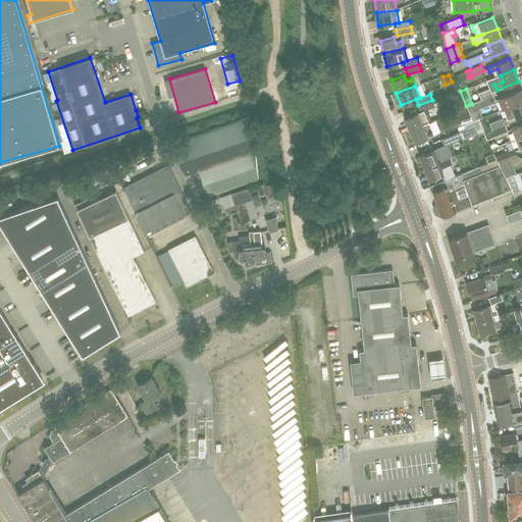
[(478,93),(481,100),(493,95),(490,89),(478,93)]
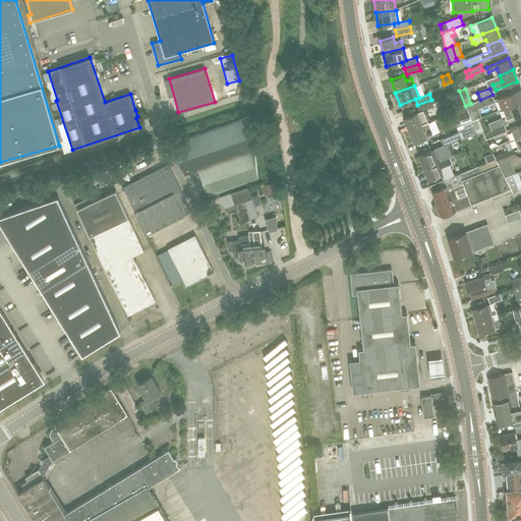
[(498,98),(503,109),(520,101),(520,90),(520,89),(498,98)]
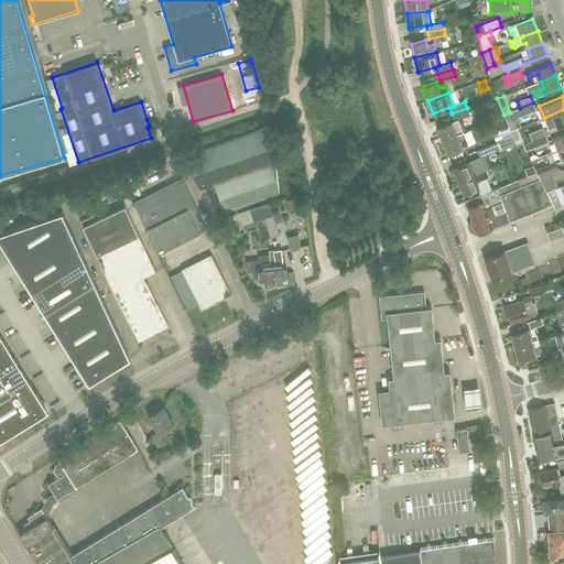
[(537,111),(533,102),(520,108),(510,112),(508,112),(511,120),(537,111)]
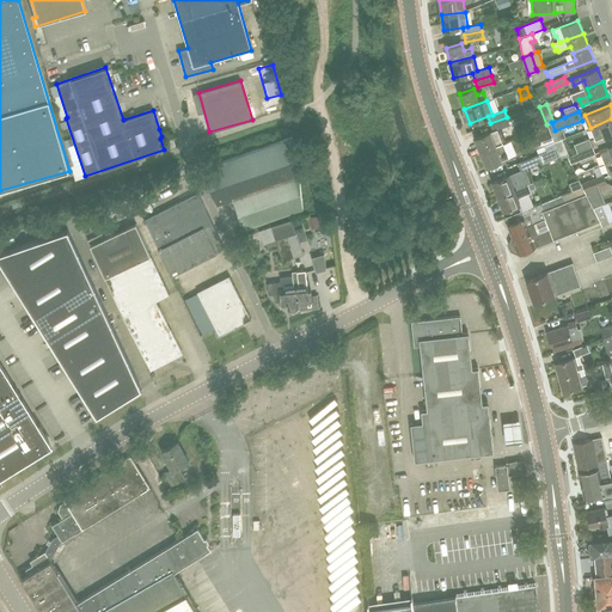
[(481,152),(503,144),(507,142),(501,128),(509,124),(507,117),(490,123),(493,130),(475,138),(481,152)]
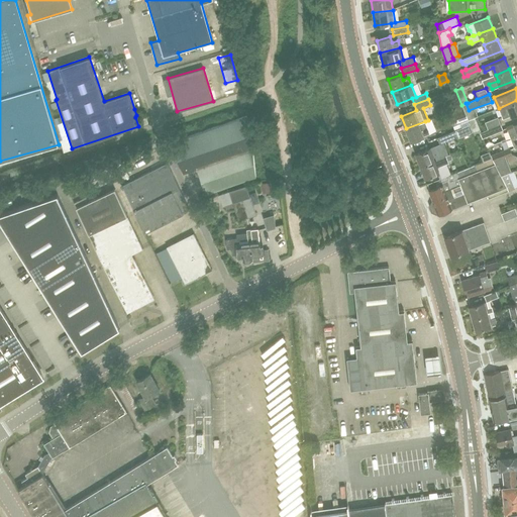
[(516,113),(516,100),(499,108),(503,119),(516,113)]
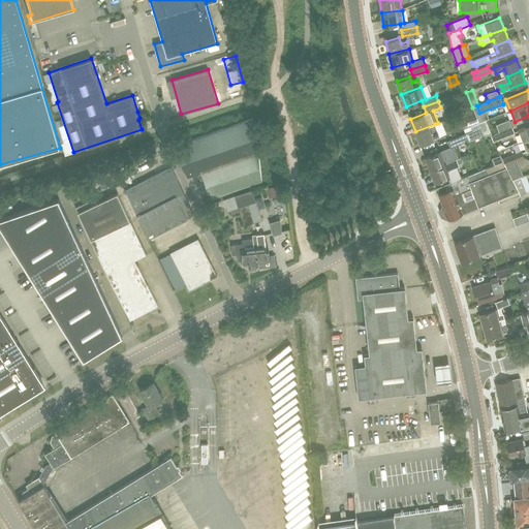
[(477,122),(474,115),(460,120),(463,128),(471,125),(477,122)]
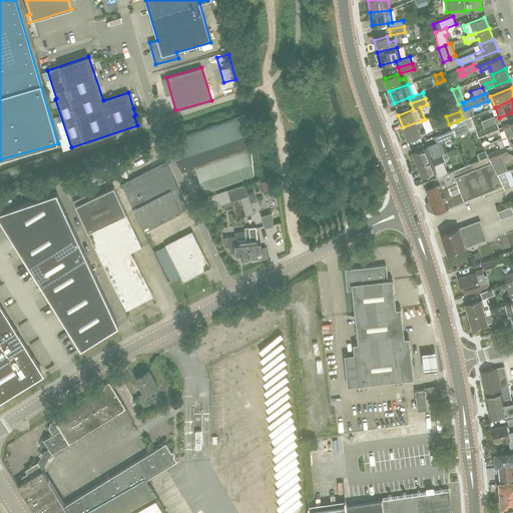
[(196,167),(205,192),(254,175),(249,133),(245,115),(170,141),(177,161),(182,171),(196,167)]
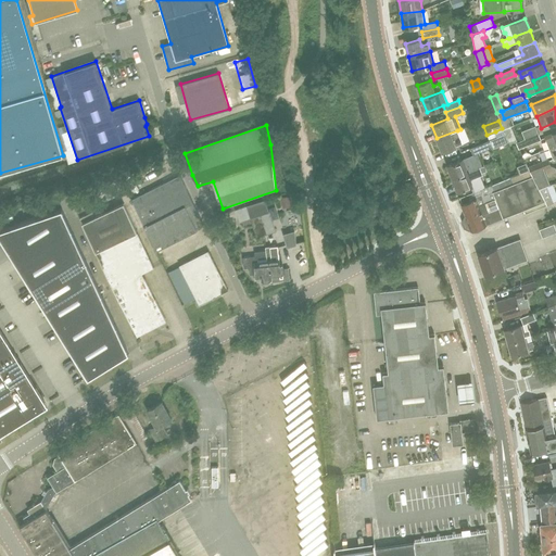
[(510,126),(504,129),(505,134),(506,135),(513,133),(510,126)]
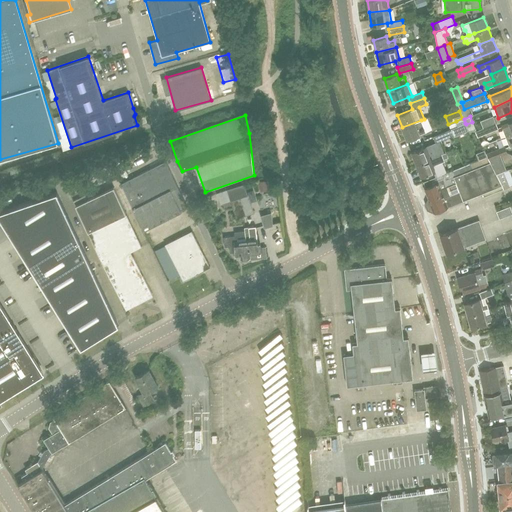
[(483,128),(496,123),(493,116),(480,121),(483,128)]
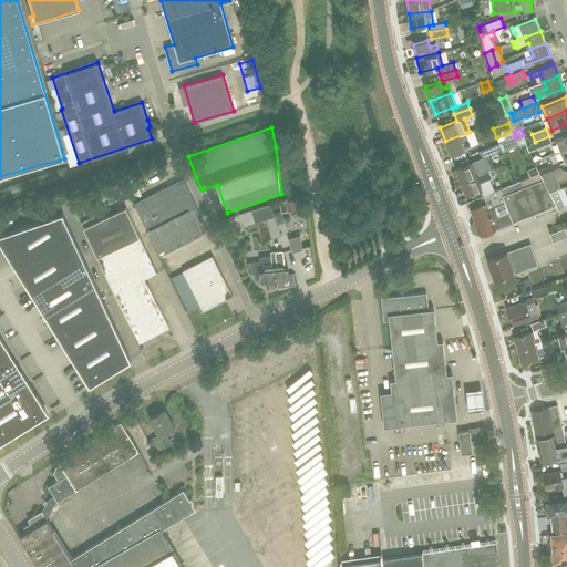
[(512,131),(505,134),(507,140),(515,136),(514,132),(513,131),(512,131)]
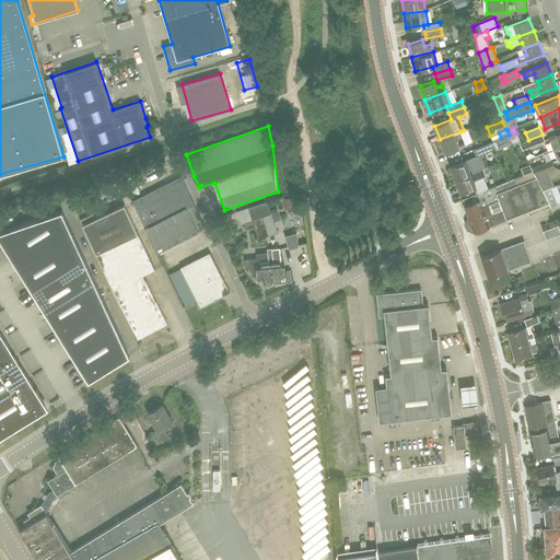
[(466,144),(461,131),(440,139),(445,153),(466,144)]
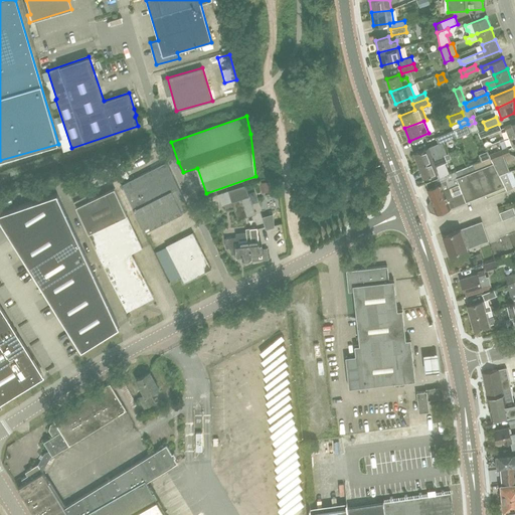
[(509,138),(514,135),(514,122),(504,126),(506,131),(509,138)]
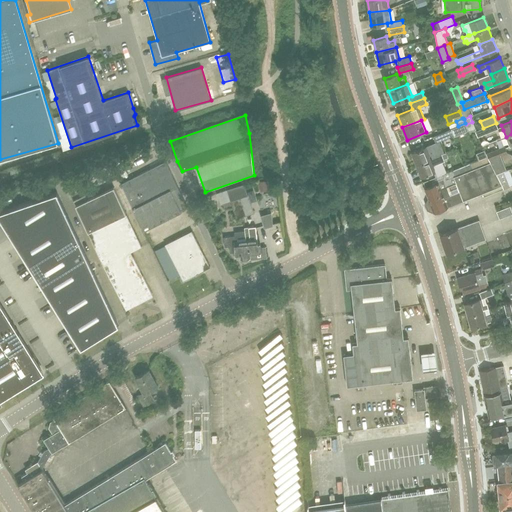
[(498,129),(496,123),(483,128),(475,131),(478,137),(485,134),(498,129)]
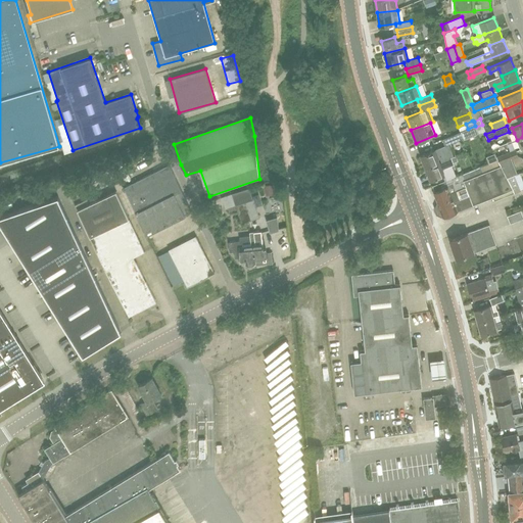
[(464,138),(461,132),(442,140),(444,146),(464,138)]
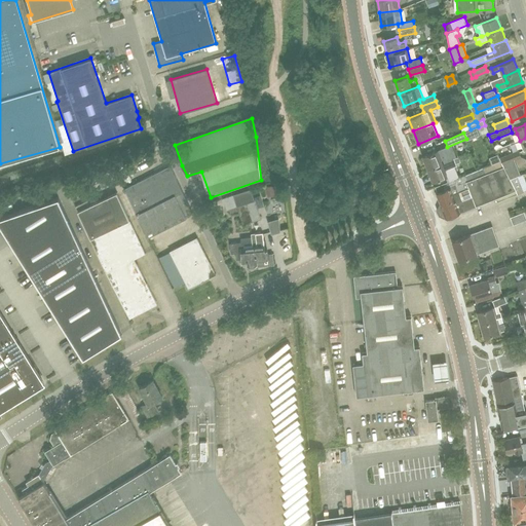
[(427,168),(442,163),(447,161),(454,158),(451,152),(446,154),(443,148),(438,150),(423,156),(427,168)]
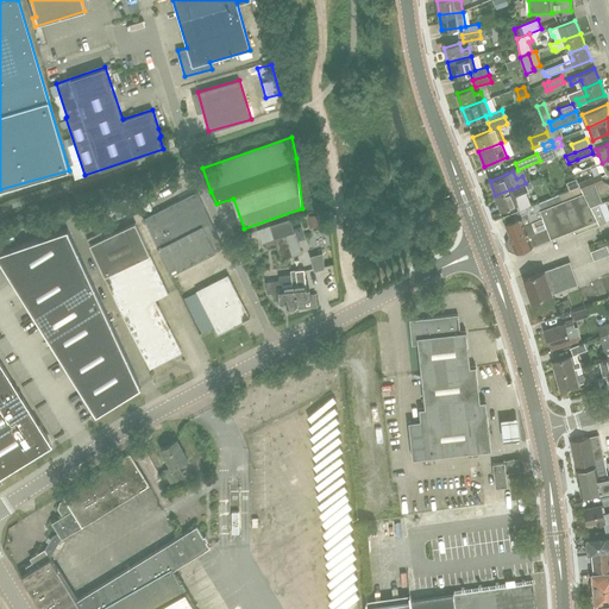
[(581,186),(582,190),(589,188),(595,186),(603,182),(601,175),(579,183),(581,186)]
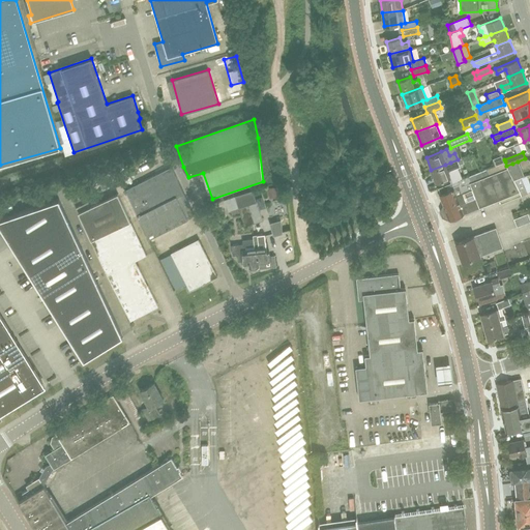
[(518,162),(512,164),(506,166),(507,168),(513,180),(524,177),(518,162)]
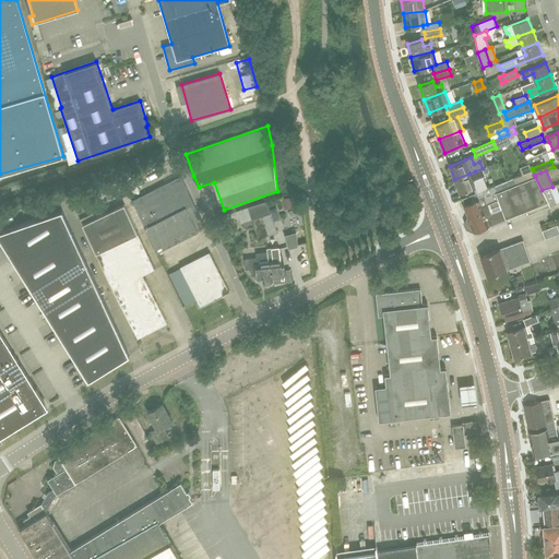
[(475,187),(470,174),(454,179),(460,192),(475,187)]
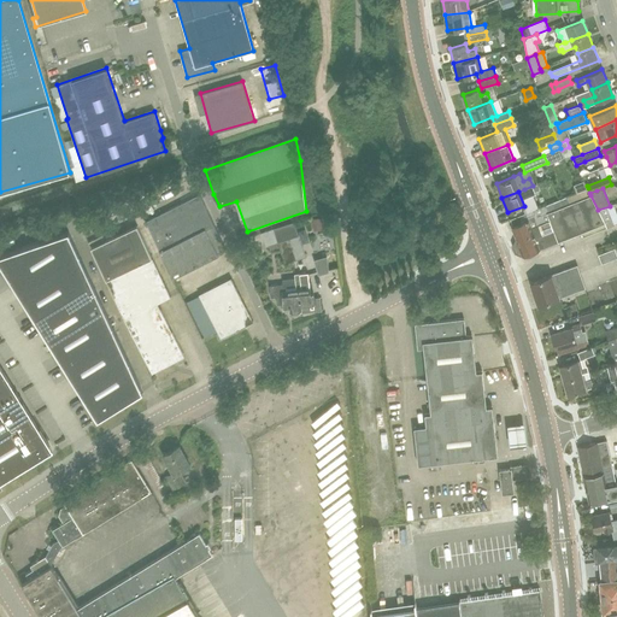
[(223,246),(215,224),(200,195),(200,194),(147,221),(160,252),(163,256),(174,277),(219,254),(218,253),(223,246)]
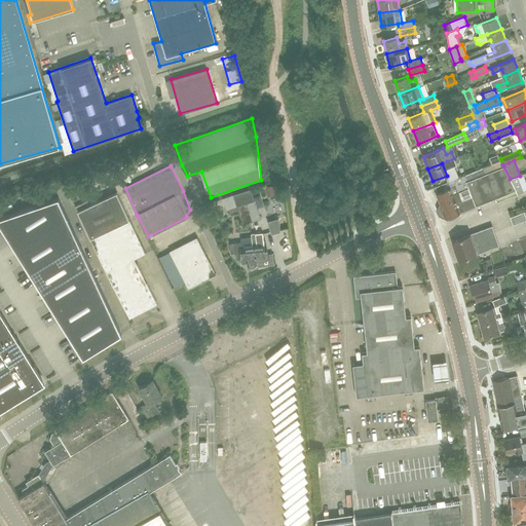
[(446,218),(477,207),(476,205),(496,197),(497,201),(517,194),(510,179),(503,166),(485,175),(482,168),(448,182),(450,188),(436,193),(446,218)]
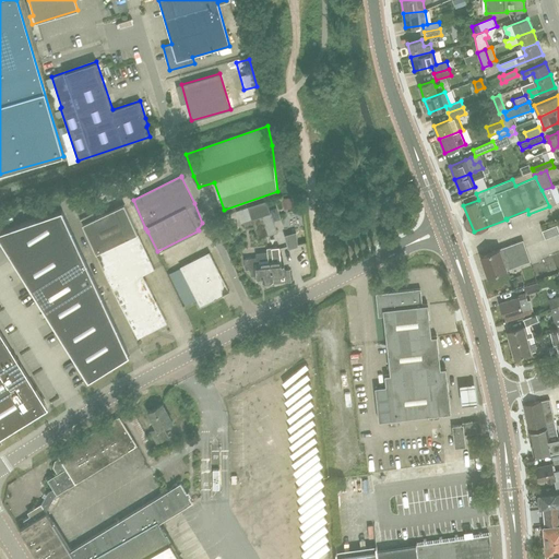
[(542,190),(549,206),(550,206),(556,204),(552,193),(558,190),(557,185),(552,187),(542,190)]
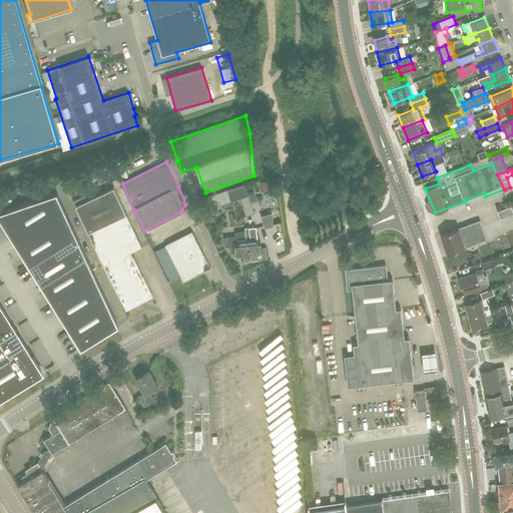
[(254,213),(244,182),(226,188),(230,200),(239,197),(245,216),(254,213)]
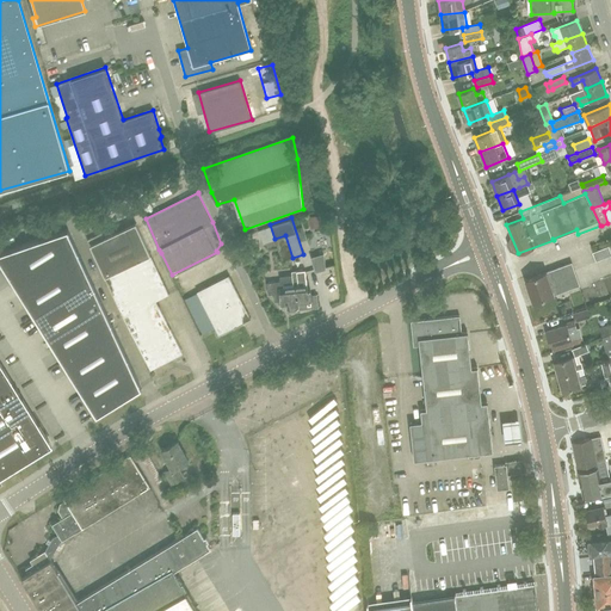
[(170,294),(152,254),(136,223),(91,244),(105,276),(109,283),(150,369),(183,352),(156,300),(170,294)]
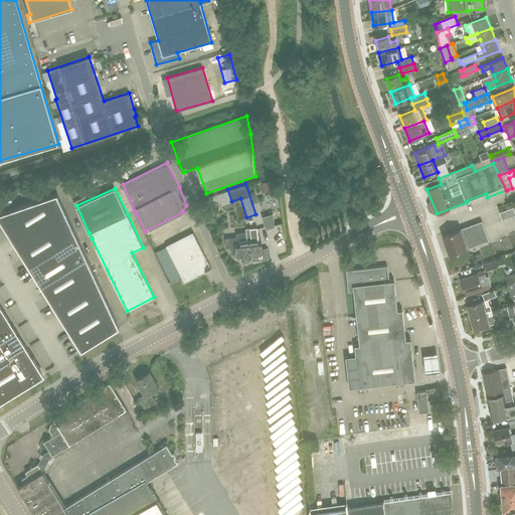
[(66,214),(57,193),(0,212),(0,219),(48,297),(64,323),(81,350),(119,327),(66,214)]
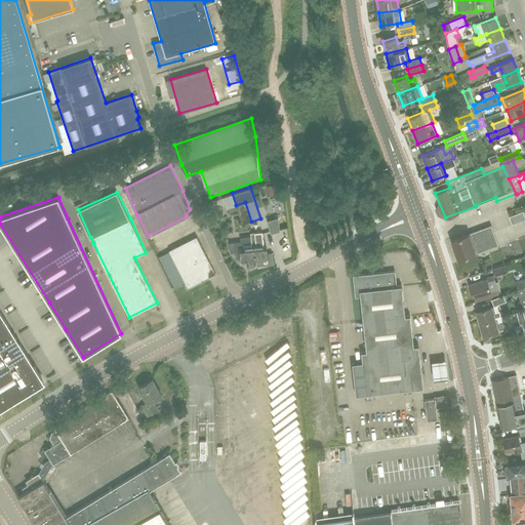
[(242,225),(251,221),(245,202),(236,205),(242,225)]
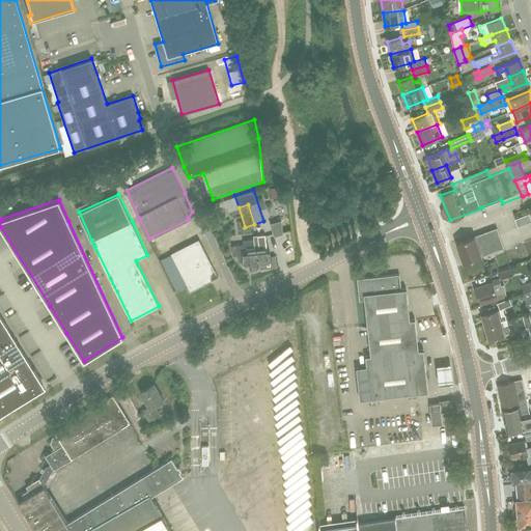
[(530,223),(530,218),(530,216),(515,220),(519,228),(530,223)]
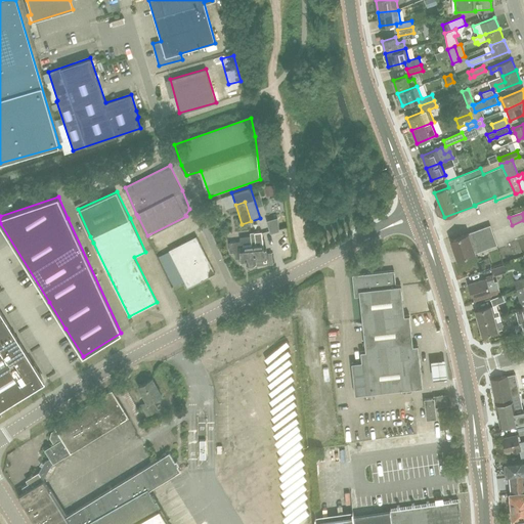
[(277,219),(267,221),(270,233),(278,231),(277,219)]
